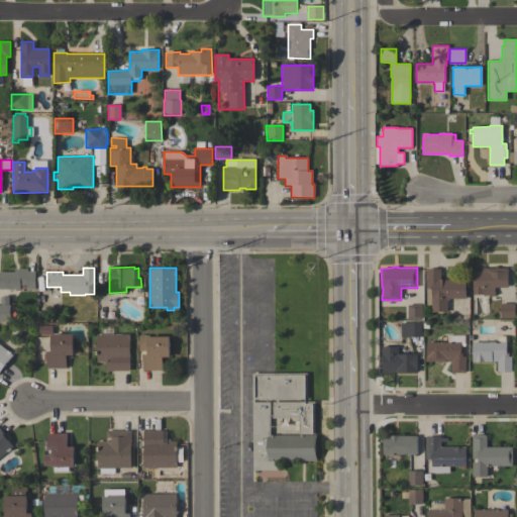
[(508,268),(508,272),(508,287),(494,288),(494,296),(483,296),(483,294),(474,294),(473,280),(472,280),(472,273),(473,273),(473,271),(481,271),(481,269),(508,268)]
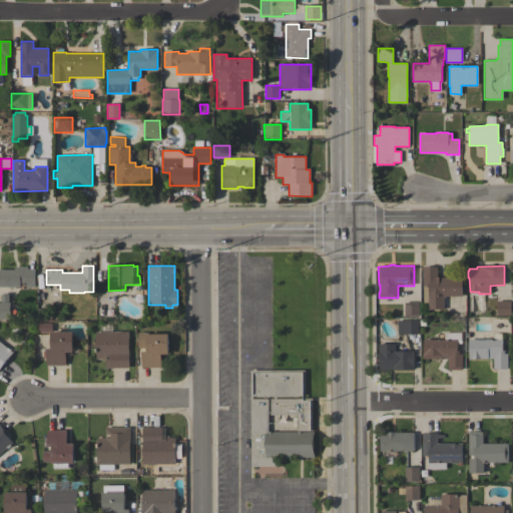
[(0,270),(14,270),(14,267),(27,267),(27,269),(35,269),(35,287),(26,287),(26,283),(20,283),(20,287),(0,287),(0,270)]
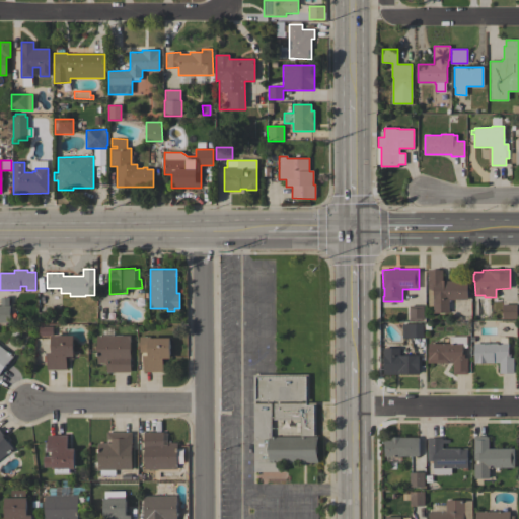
[(449,299),(449,313),(433,313),(433,306),(429,306),(429,270),(443,271),(443,281),(467,281),(467,299),(449,299)]
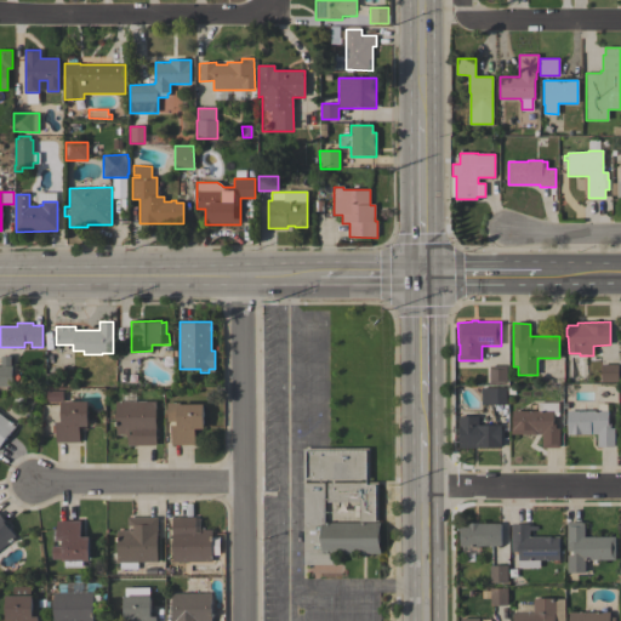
[(619,364),(619,381),(602,382),(602,364),(619,364)]
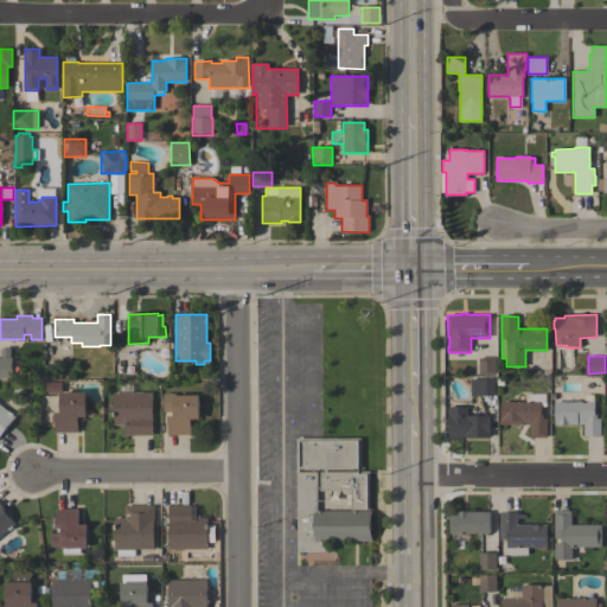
[(496,375),(479,375),(479,358),(496,357),(496,375)]
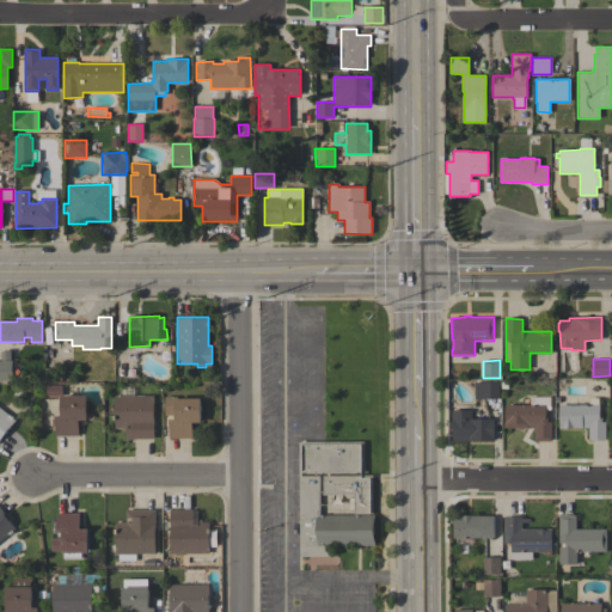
[(0,361),(12,361),(12,380),(0,380),(0,361)]
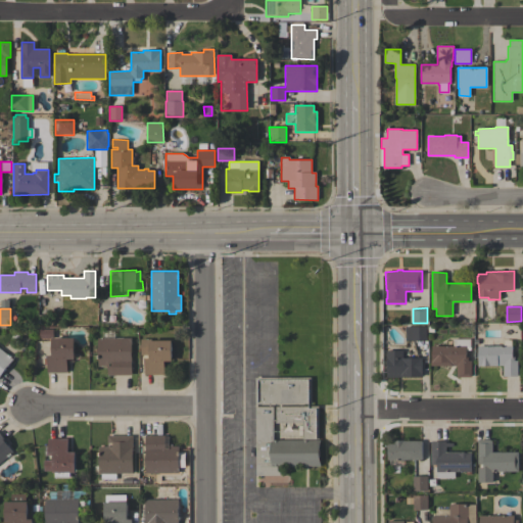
[(426,326),(426,340),(406,341),(406,327),(426,326)]
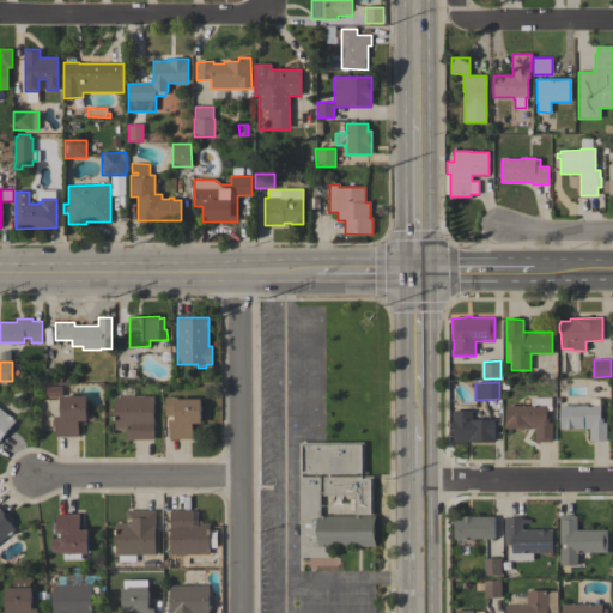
[(55,437),(55,428),(52,428),(52,420),(55,420),(55,417),(61,417),(61,396),(47,396),(47,386),(62,386),(62,395),(86,395),(87,420),(79,420),(79,436),(55,437)]
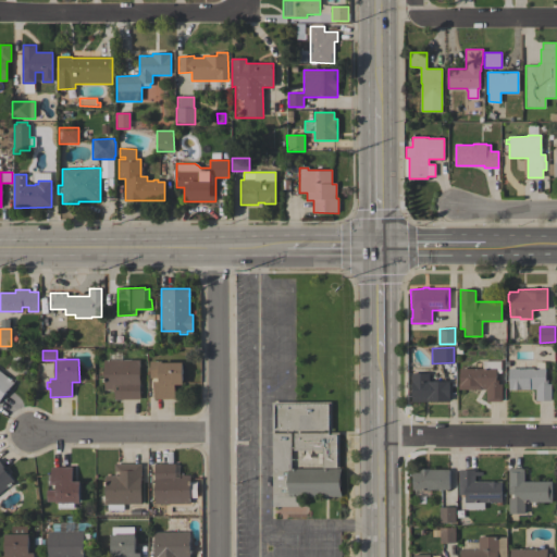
[(139,360),(140,399),(114,399),(114,390),(104,390),(103,360),(139,360)]
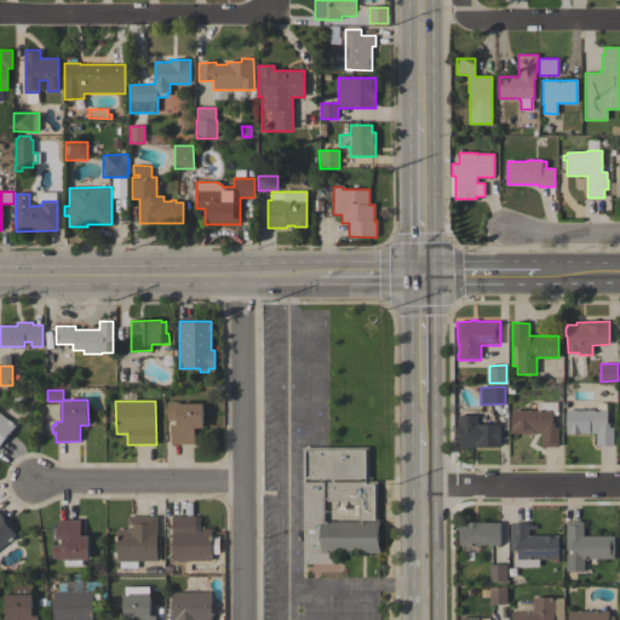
[(171,443),(171,424),(177,424),(177,420),(166,420),(166,402),(179,401),(179,403),(204,403),(204,428),(195,428),(195,443),(171,443)]
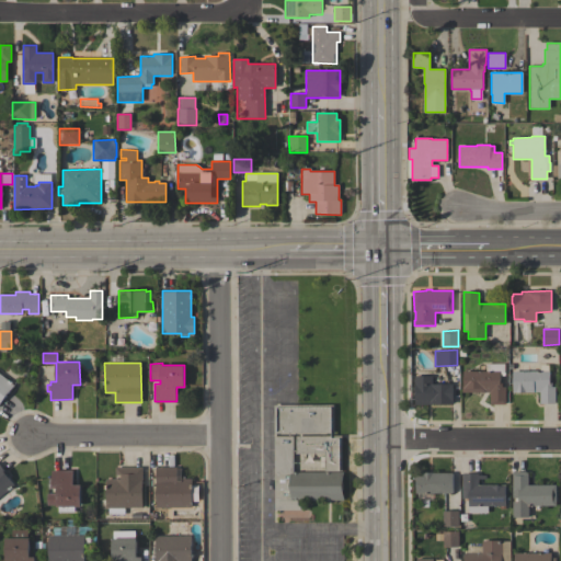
[(487,371),(487,364),(504,364),(504,376),(502,376),(502,378),(500,378),(500,382),(502,382),(502,387),(505,387),(505,404),(490,404),(490,391),(462,392),(462,386),(464,386),(464,371),(487,371)]
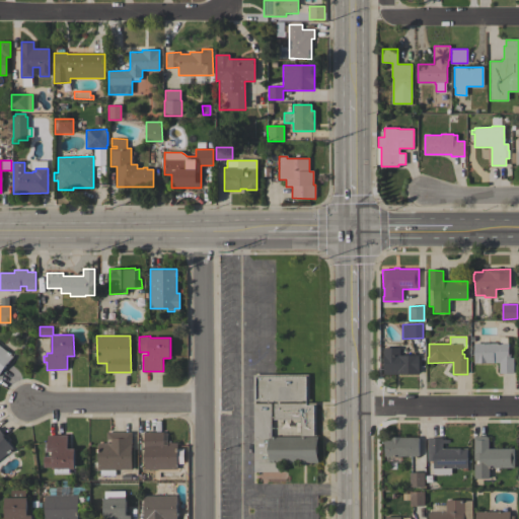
[(508,343),(509,354),(510,354),(511,358),(513,358),(514,373),(500,373),(500,363),(474,363),(474,344),(508,343)]
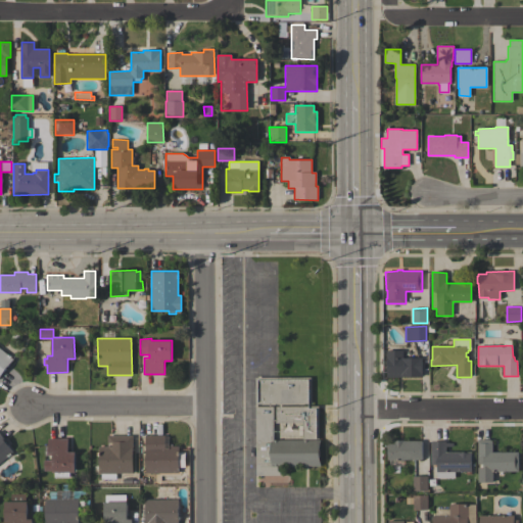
[(0,349),(12,360),(0,376),(0,349)]
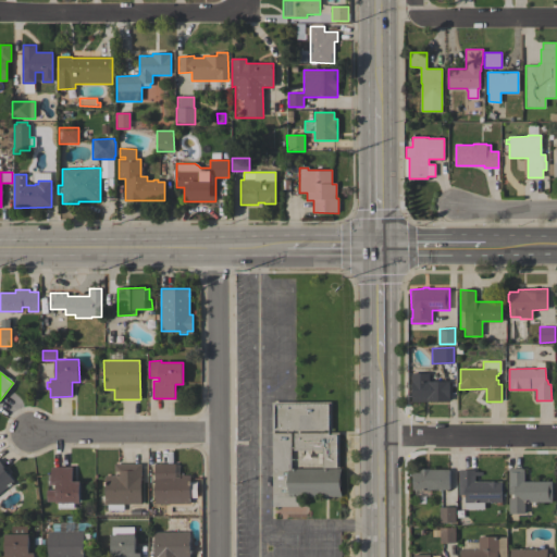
[(411,373),(430,373),(430,381),(449,381),(449,401),(412,403),(411,373)]
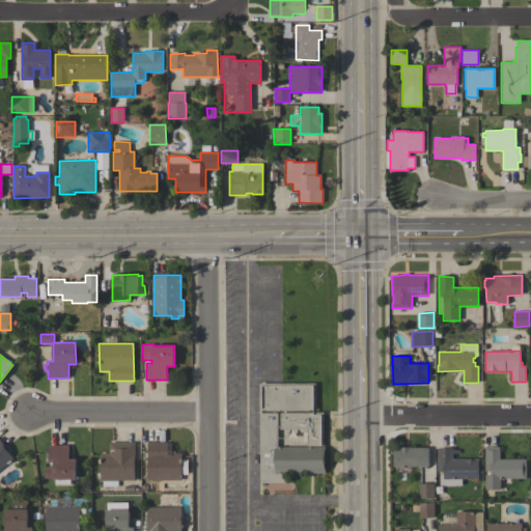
[(315,383),(315,410),(259,410),(259,383),(315,383)]
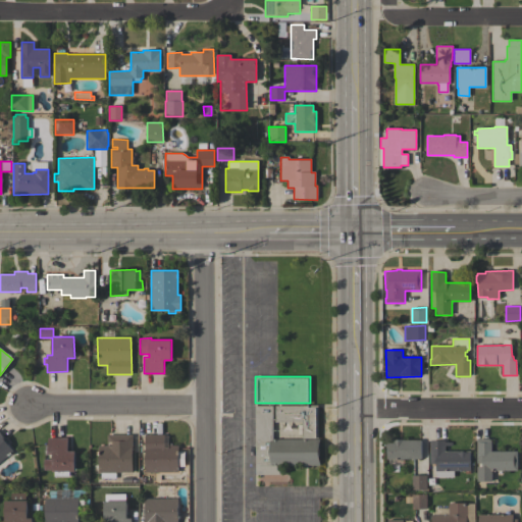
[(318,405),(318,438),(303,438),(303,421),(279,421),(279,420),(275,420),(275,406),(318,405)]
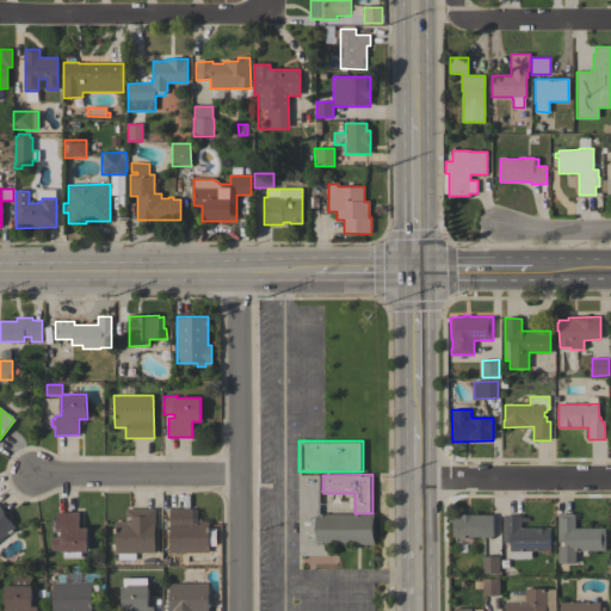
[(298,475),(319,475),(319,492),(319,514),(355,514),(375,514),(375,544),(327,544),(327,555),(300,555),(298,475)]
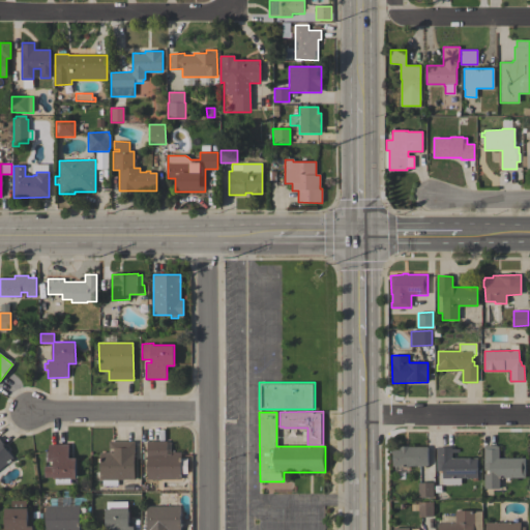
[(0,439),(6,447),(5,447),(13,459),(0,468),(0,439)]
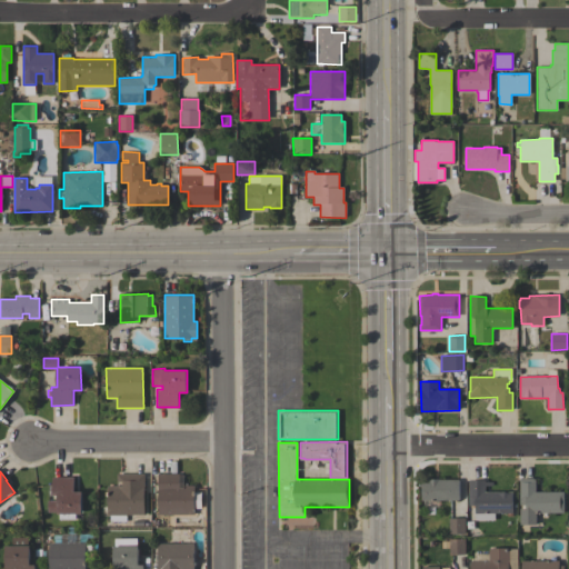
[(145,473),(145,487),(143,487),(145,515),(127,515),(127,521),(110,521),(110,515),(108,515),(107,486),(122,486),(122,481),(117,481),(117,473),(145,473)]
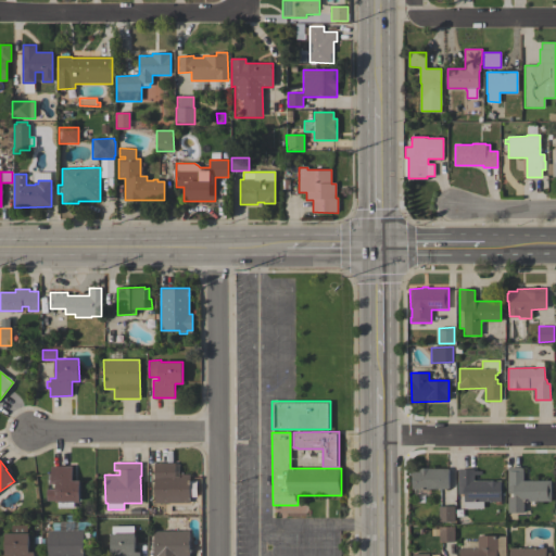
[(175,463),(175,476),(179,476),(179,475),(190,475),(190,503),(185,503),(186,510),(167,510),(167,503),(154,503),(154,487),(154,463),(175,463)]
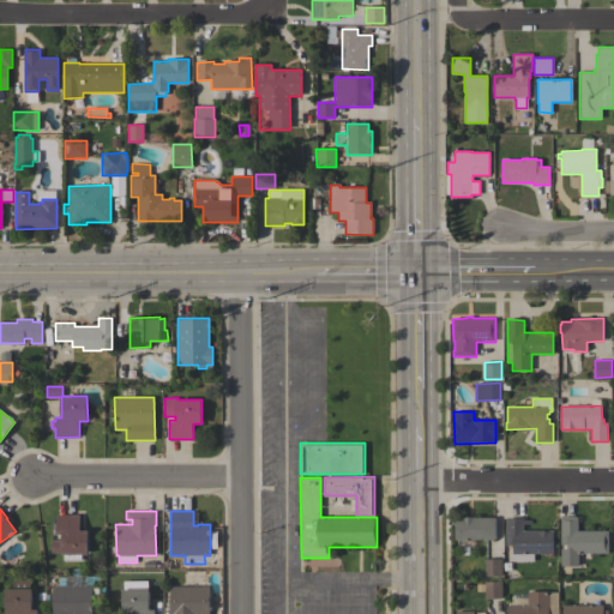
[(79,515),(79,530),(88,530),(89,554),(82,554),(82,560),(64,561),(64,554),(62,554),(62,553),(52,553),(52,540),(62,540),(62,534),(56,534),(56,515),(79,515)]
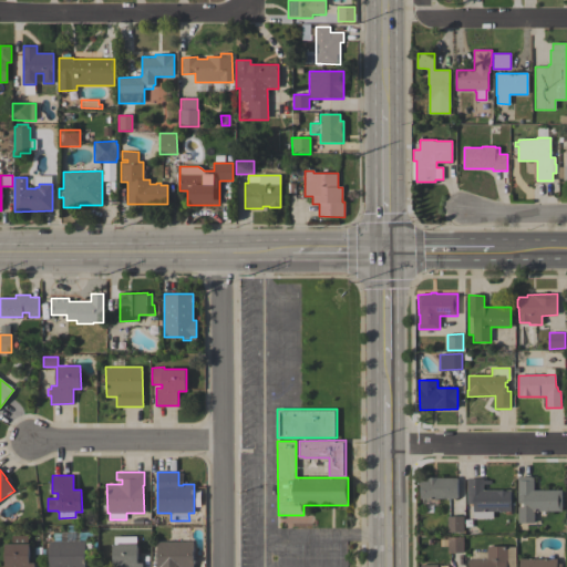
[(562,490),(562,512),(534,512),(534,523),(518,523),(518,506),(524,506),(524,503),(518,503),(518,477),(521,477),(521,476),(532,476),(532,477),(534,477),(534,490),(562,490)]
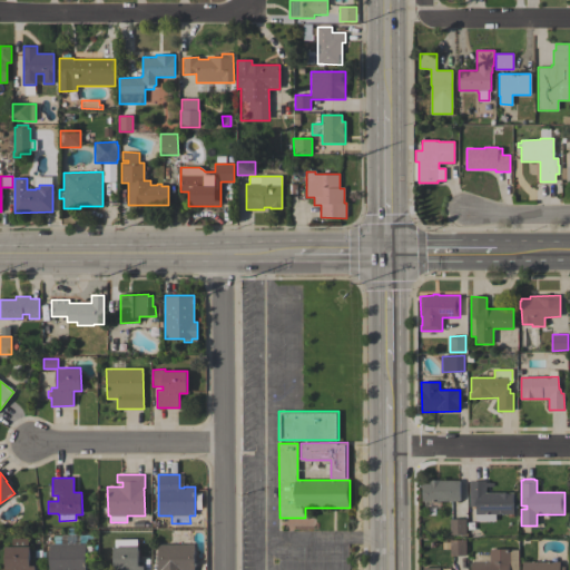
[(430,483),(430,480),(440,480),(440,481),(460,480),(460,501),(422,502),(422,483),(430,483)]
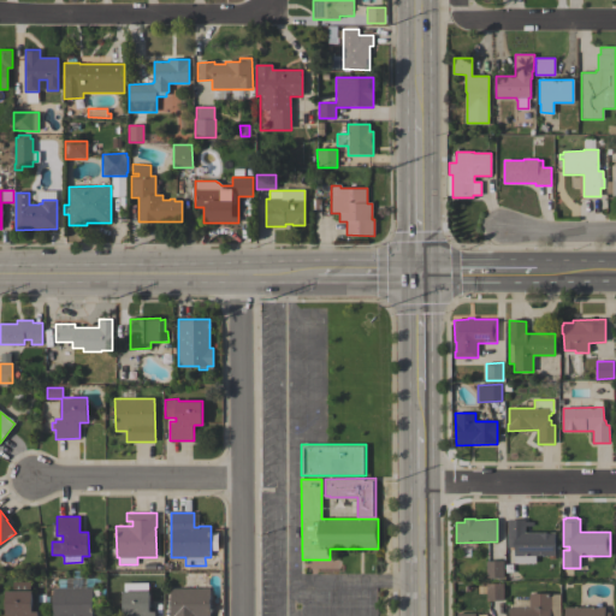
[(555,532),(555,556),(535,556),(535,563),(515,563),(515,546),(508,546),(508,520),(526,520),(526,522),(533,522),(533,526),(526,526),(526,532),(555,532)]
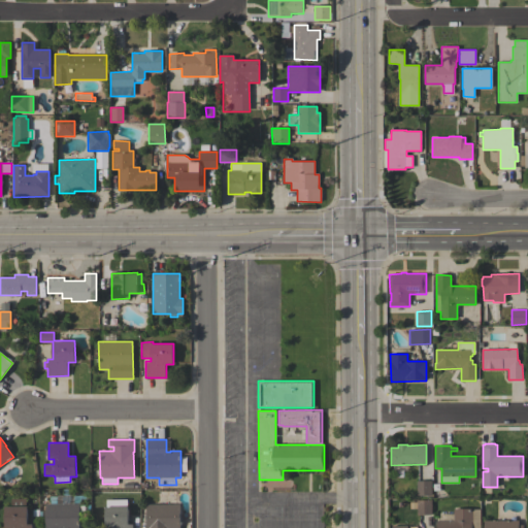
[(432,495),(417,495),(417,482),(431,481),(432,495)]
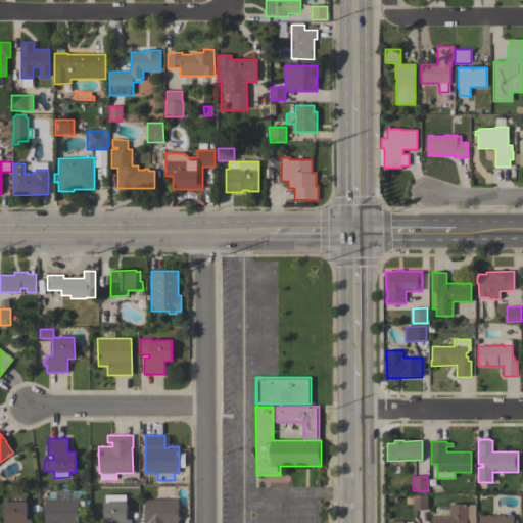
[(5,522),(5,502),(11,502),(11,494),(26,494),(26,502),(28,502),(28,519),(32,519),(32,522),(5,522)]
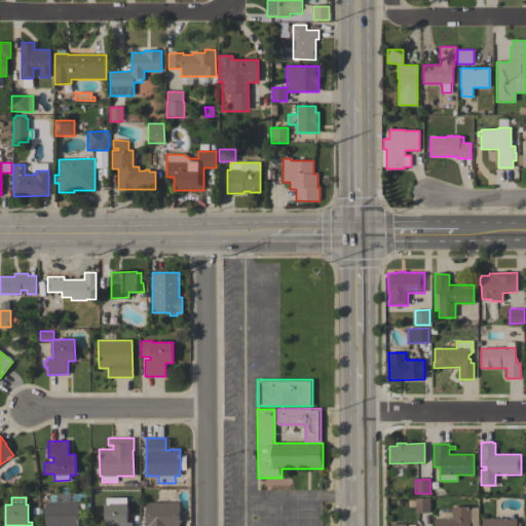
[(430,513),(415,513),(415,498),(429,498),(430,513)]
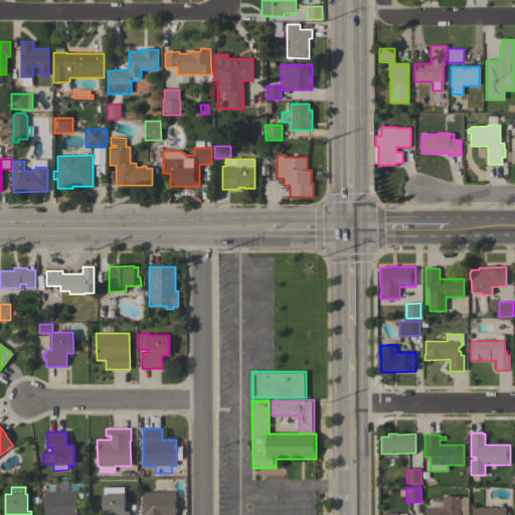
[(77,491),(77,493),(81,493),(82,506),(77,506),(77,514),(44,514),(44,492),(77,491)]
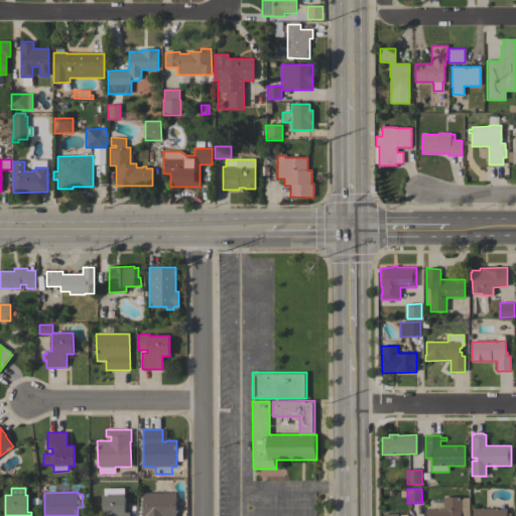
[(176,493),(176,515),(143,515),(143,493),(176,493)]
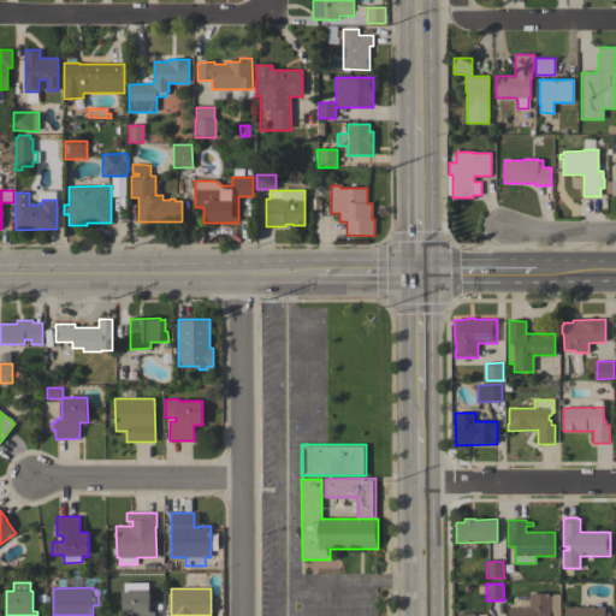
[(132,615),(132,614),(124,614),(123,591),(149,591),(150,611),(155,611),(155,615),(132,615)]
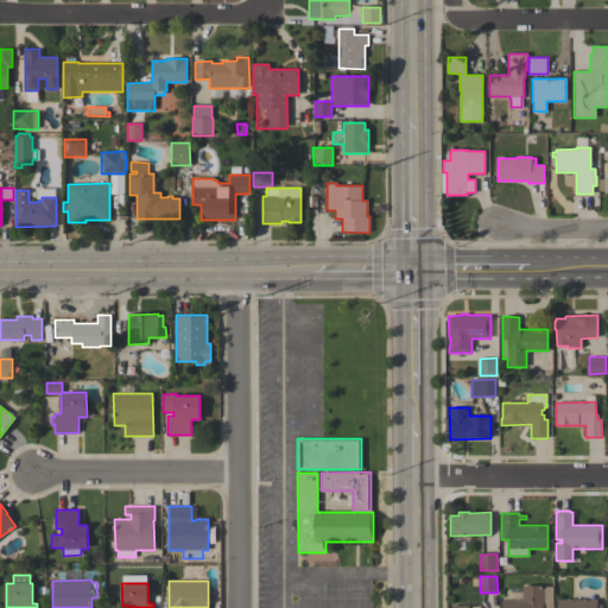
[(506,591),(523,591),(523,587),(552,586),(552,607),(504,607),(504,600),(506,600),(506,591)]
